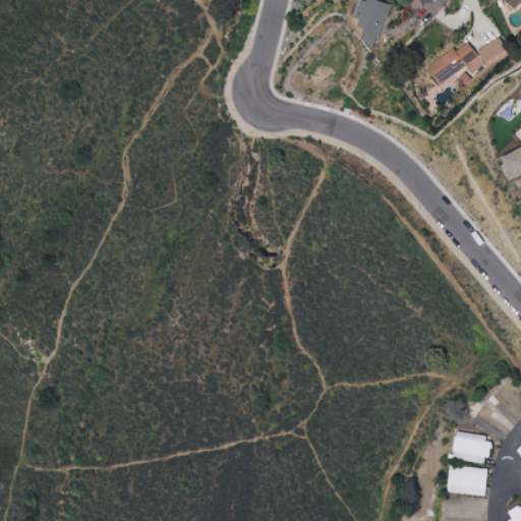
[(392,5),(378,0),(368,0),(368,2),(360,0),(355,17),(361,19),(358,27),(366,31),(363,42),(378,47),(392,5)]
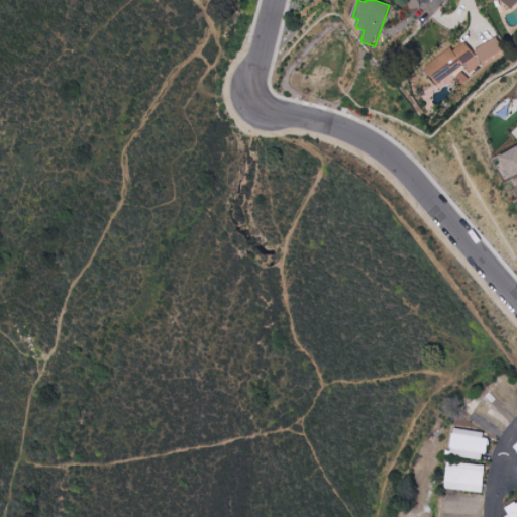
[(516,0),(502,0),(499,3),(507,12),(516,2),(516,0)]
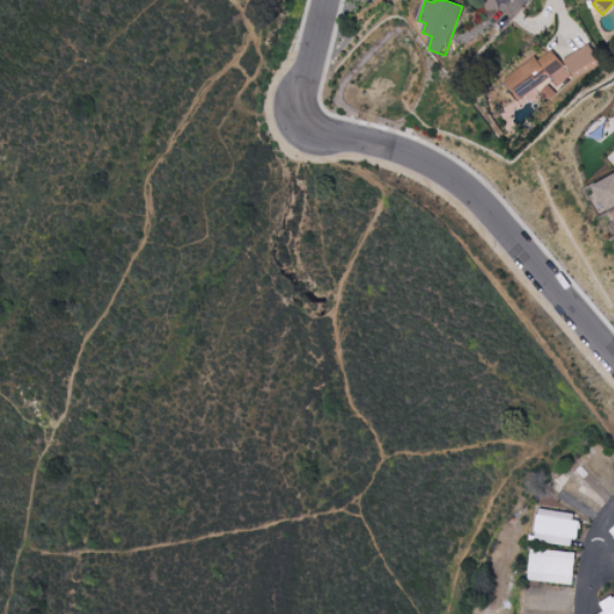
[(573,79),(601,64),(589,44),(563,60),(573,79)]
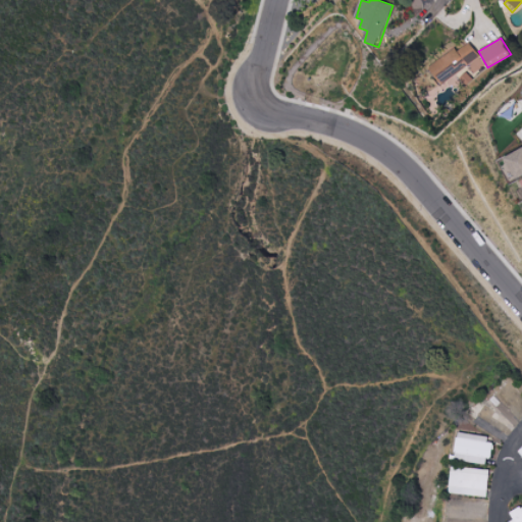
[(440,85),(481,58),(470,42),(429,68),(440,85)]
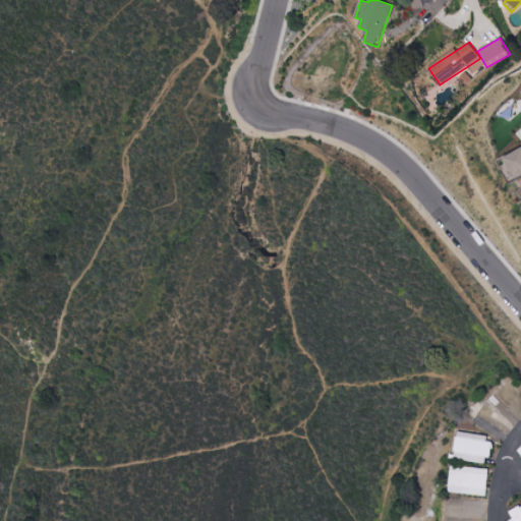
[(520,147),(502,157),(513,178),(520,174),(520,147)]
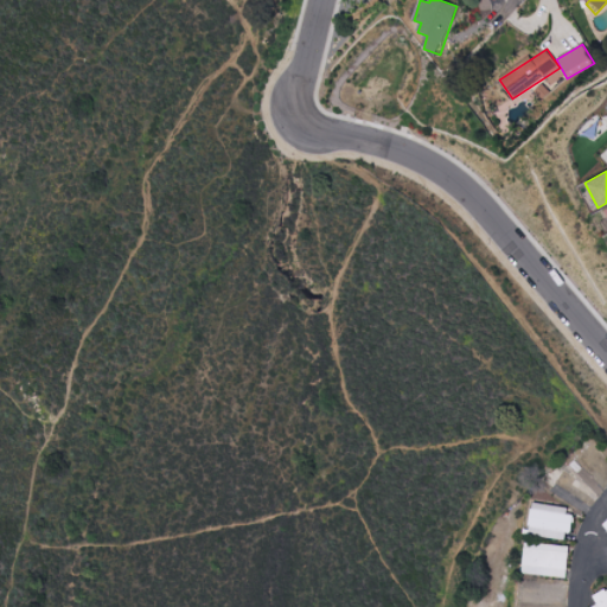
[(572,508),(532,504),(529,535),(569,540),(572,508)]
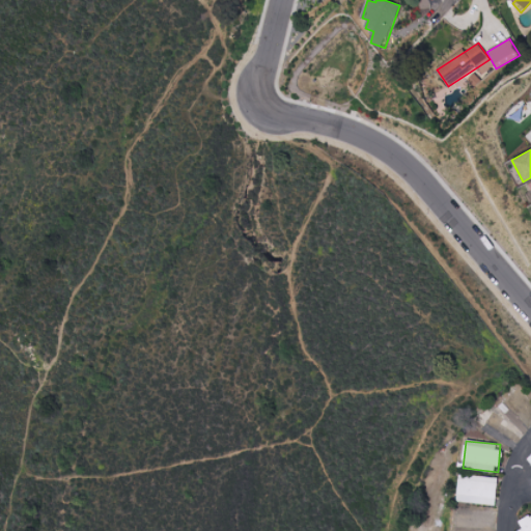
[(497,504),(498,477),(459,476),(458,503),(497,504)]
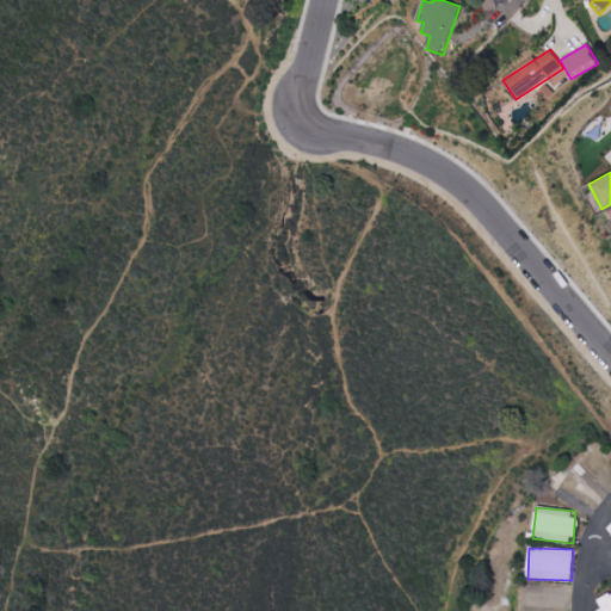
[(597,610),(610,610),(610,593),(597,602),(602,609),(597,610)]
